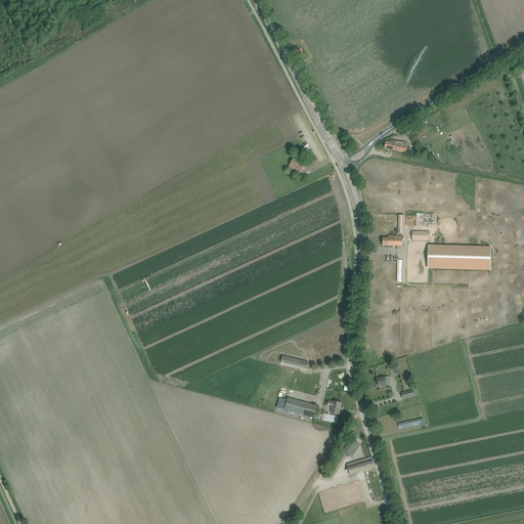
[(300,58),(305,55),(301,48),(296,50),(300,58)]
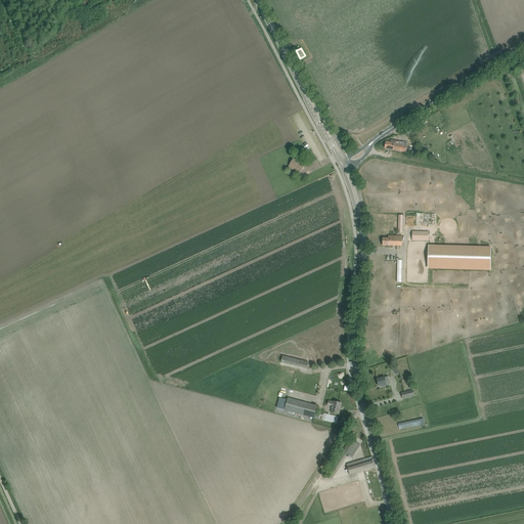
[(386,142),(385,148),(406,153),(407,143),(399,142),(399,141),(391,140),(391,143),(386,142)]
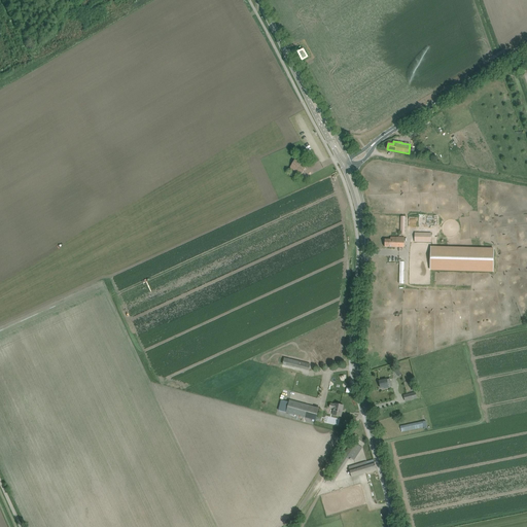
[(297,155),(294,161),(289,169),(301,176),(309,163),(297,155)]
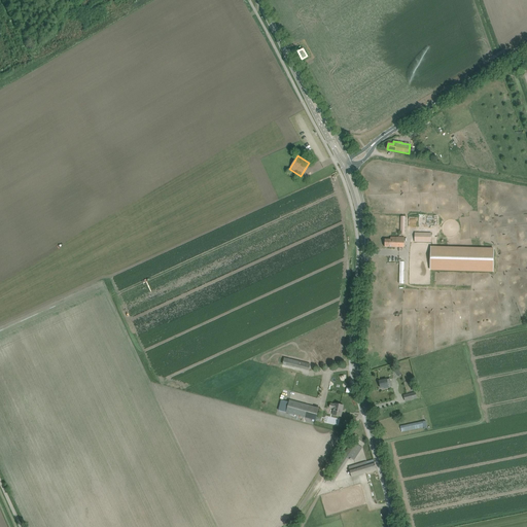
[(431,233),(415,233),(415,242),(431,242),(431,233)]
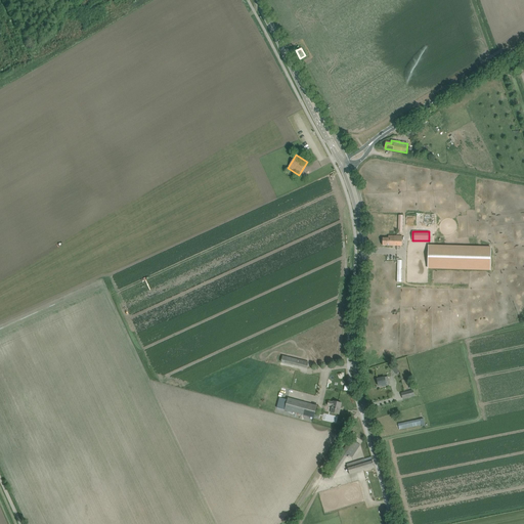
[(383,246),(388,246),(402,247),(402,236),(389,235),(389,238),(383,238),(383,246)]
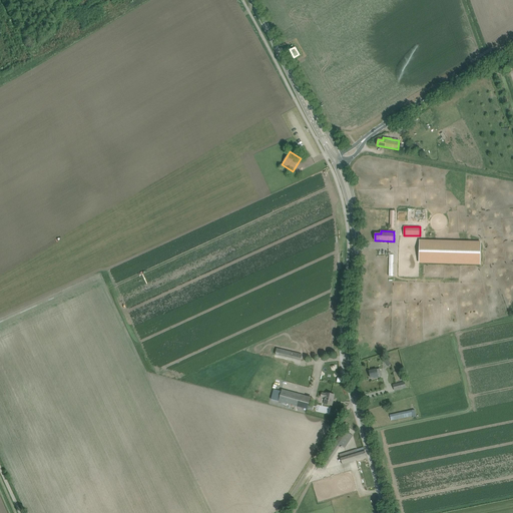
[(481,265),(481,242),(420,240),(419,263),(481,265)]
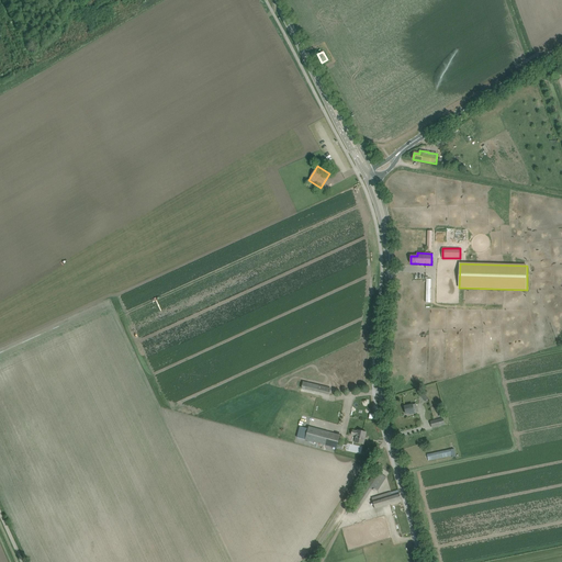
[(318,385),(317,392),(329,395),(332,389),(318,385)]
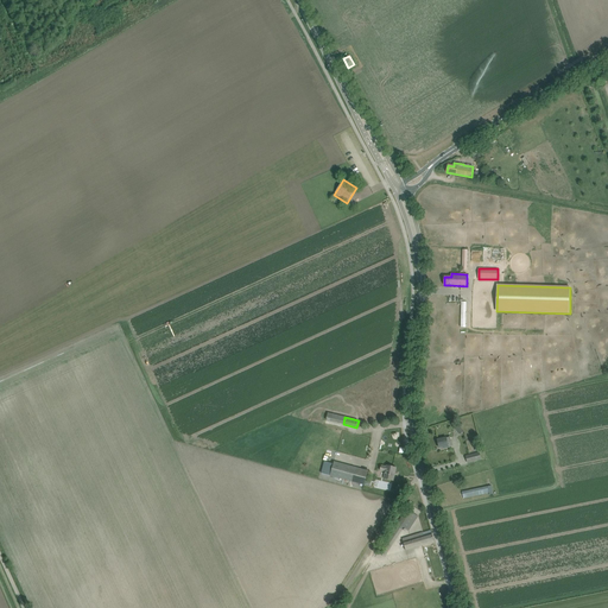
[(453,443),(451,443),(450,437),(447,438),(437,439),(439,448),(444,447),(444,449),(449,448),(453,447),(453,443)]
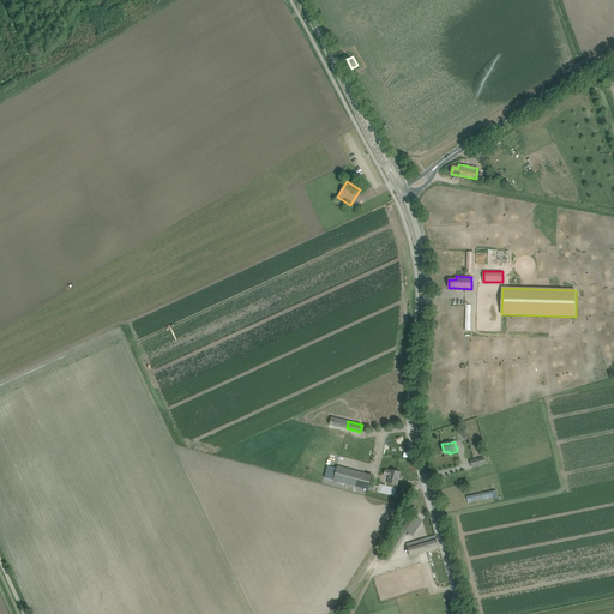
[(485,457),(470,461),(473,468),(486,464),(485,457)]
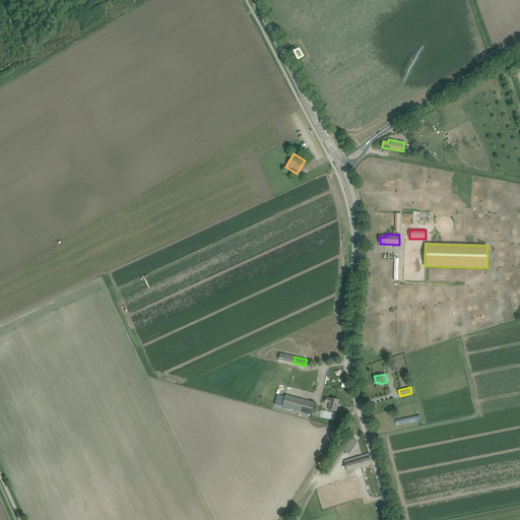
[(315,402),(285,395),(282,407),(312,415),(315,402)]
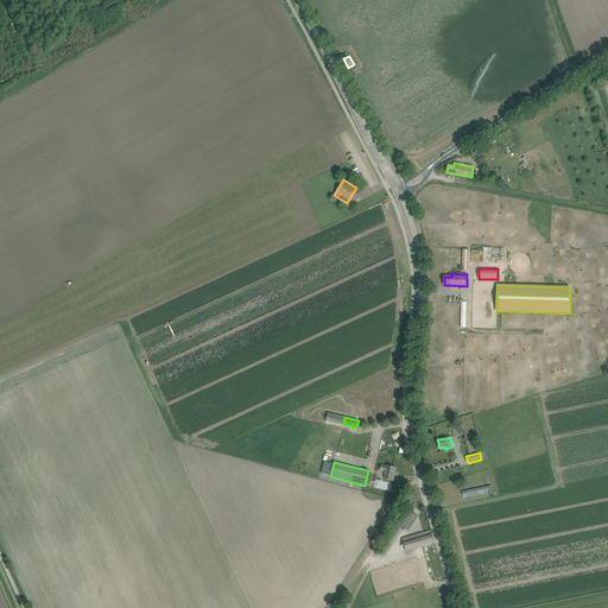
[(380,470),(386,472),(384,479),(393,481),(397,468),(387,466),(386,467),(381,466),(380,470)]
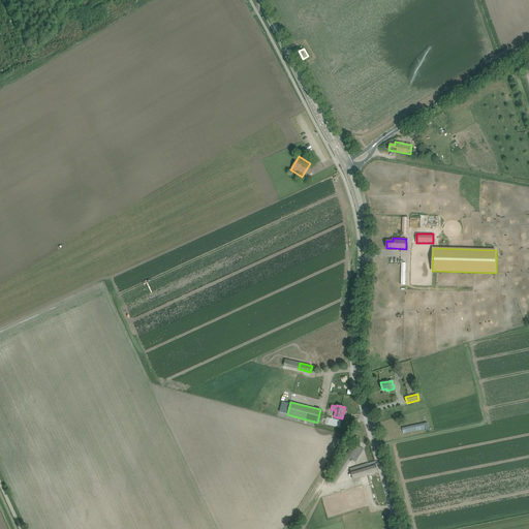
[(424,424),(402,427),(403,433),(425,430),(424,424)]
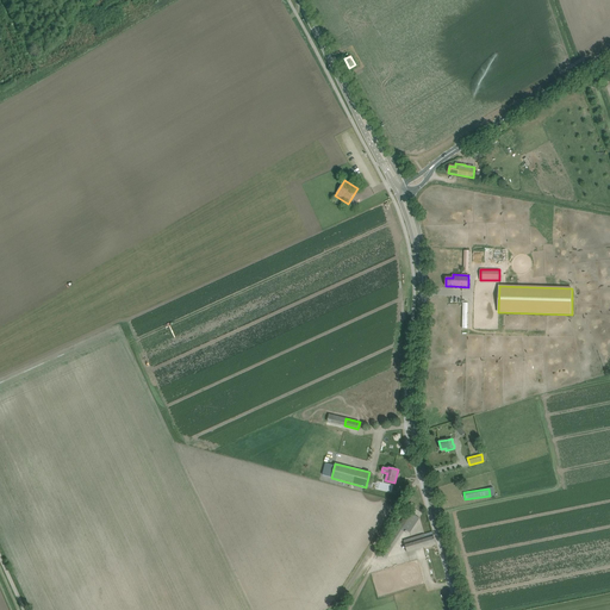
[(409,511),(399,526),(405,530),(410,533),(416,523),(419,518),(409,511)]
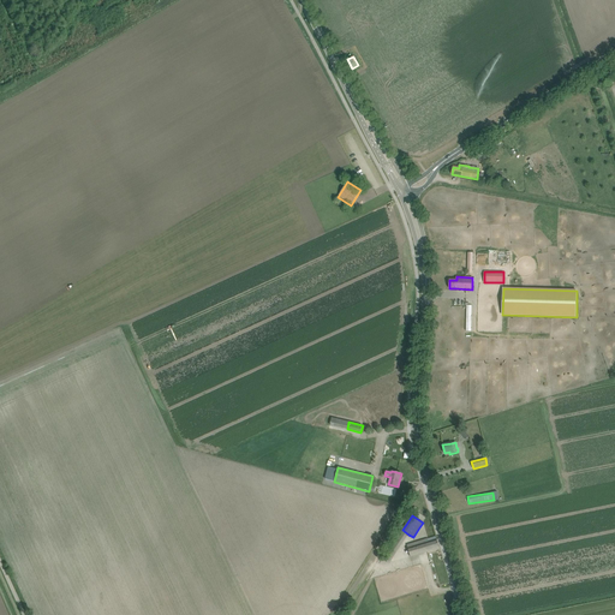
[(428,539),(422,541),(407,545),(411,557),(440,548),(437,539),(429,542),(428,539)]
